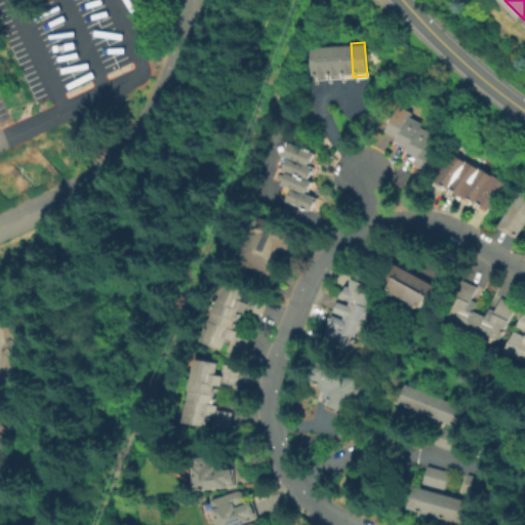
[(337,44),(351,43),(353,77),(339,78),(337,44)]
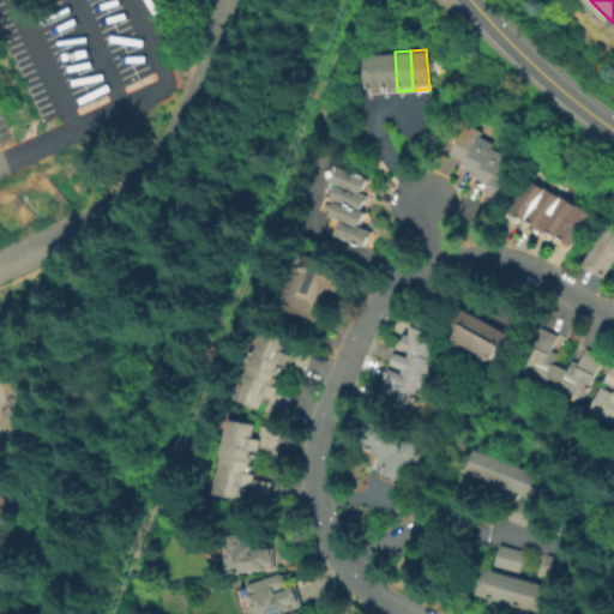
[(379,53),(395,52),(397,91),(381,92),(379,53)]
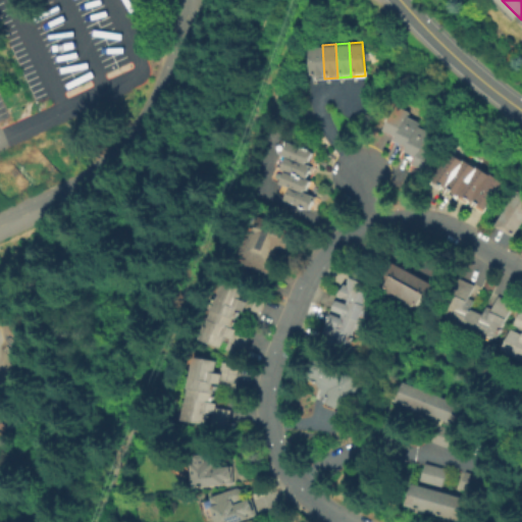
[(309,46),(322,45),(324,79),(311,80),(309,46)]
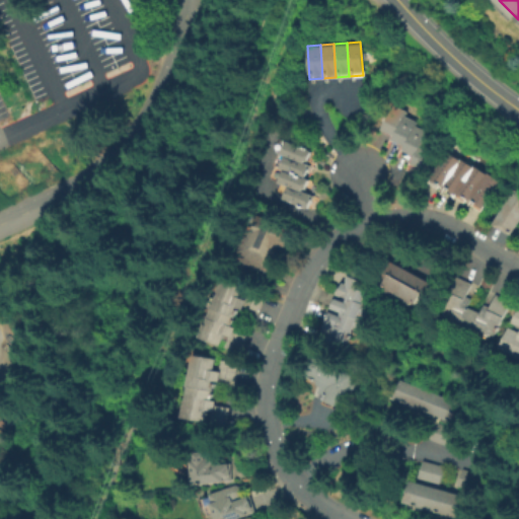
[(392,103),(404,109),(402,115),(392,135),(380,129),(392,103)]
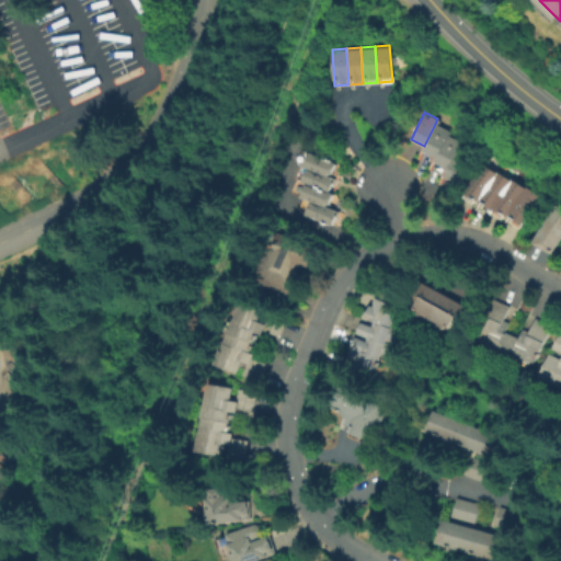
[(435,124),(448,130),(446,134),(435,157),(422,150),(424,146),(435,124)]
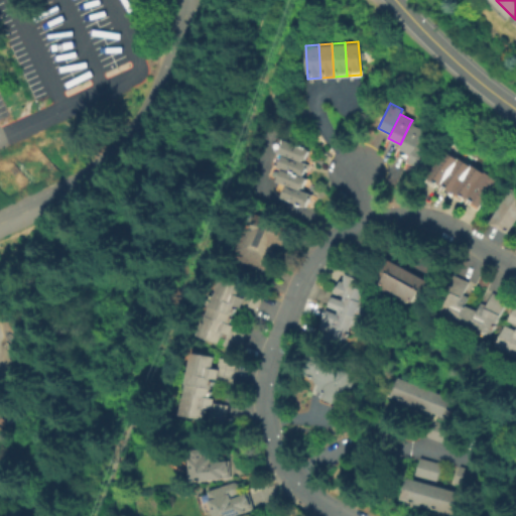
[(410,123),(422,129),(419,137),(411,154),(398,148),(400,144),(410,123)]
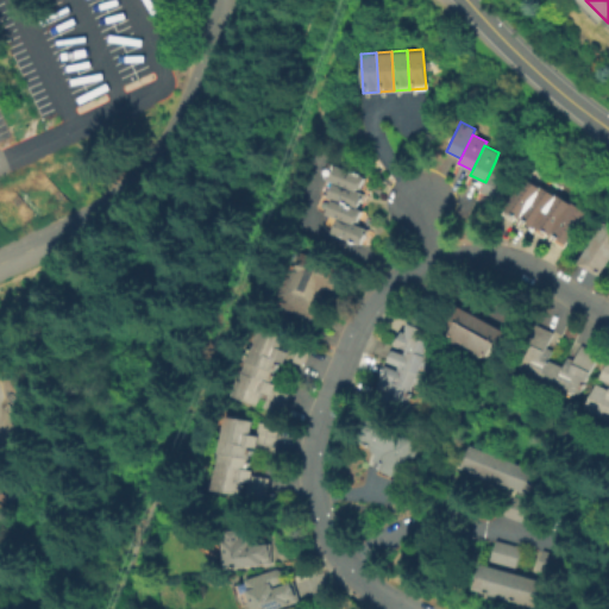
[(332,162),(326,177),(332,180),(357,189),(362,174),(332,162)]
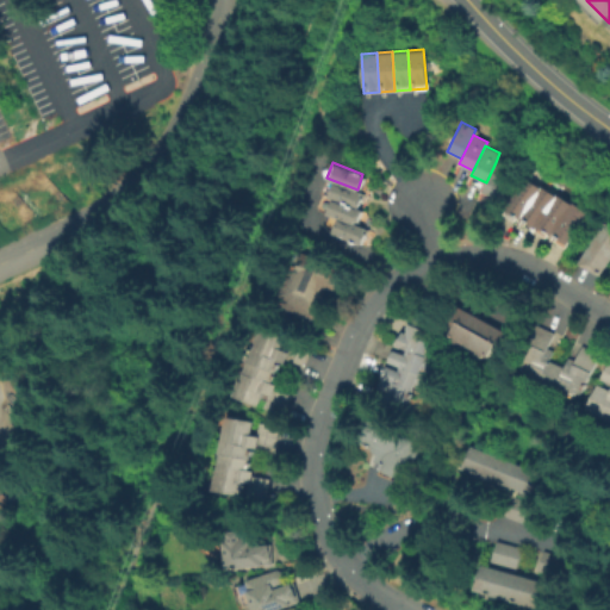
[(496,162),(510,169),(496,198),(481,191),(486,182),(496,162)]
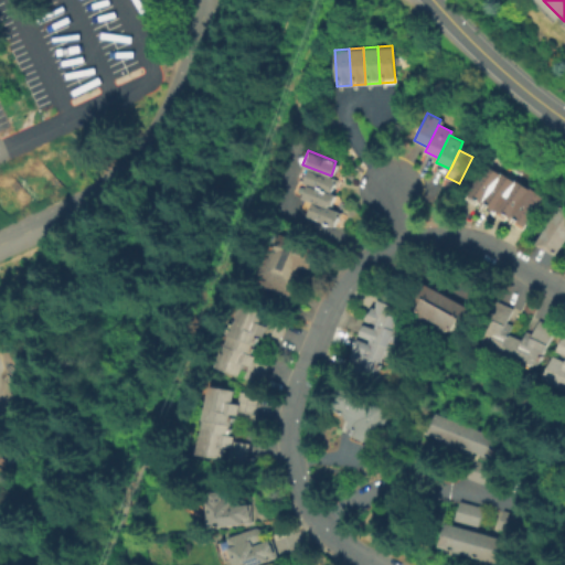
[(308,167),(302,180),(307,182),(331,191),(336,177),(331,176),(308,167)]
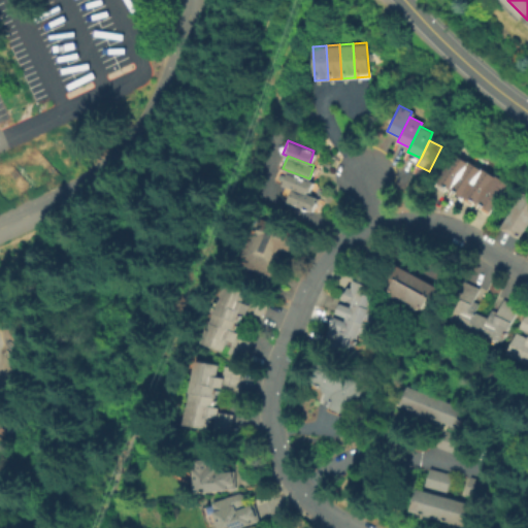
[(441,183),(459,156),(471,164),(472,162),(485,170),(486,169),(498,177),(499,176),(514,186),(496,213),(494,212),(492,216),(483,209),(484,206),(477,202),(474,206),(466,200),(465,201),(463,200),(456,195),(458,192),(455,191),(455,192),(451,189),(449,192),(439,186),(441,183)]
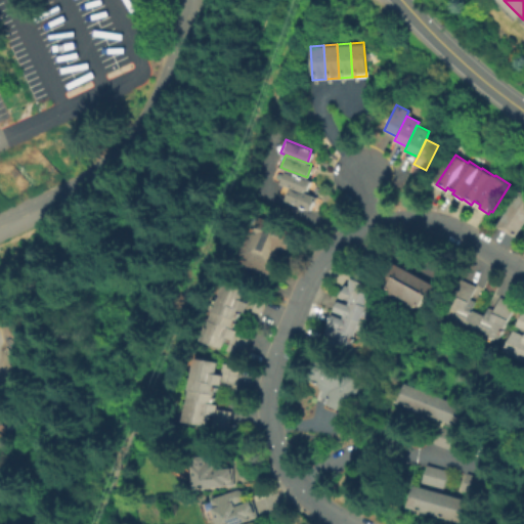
[(285,169),(279,181),(288,184),(306,191),(310,178),(307,177),(285,169)]
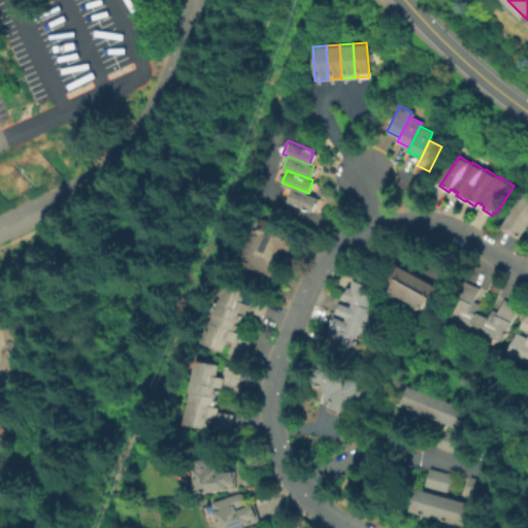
[(290,186),(285,199),(311,209),(316,196),(308,193),(290,186)]
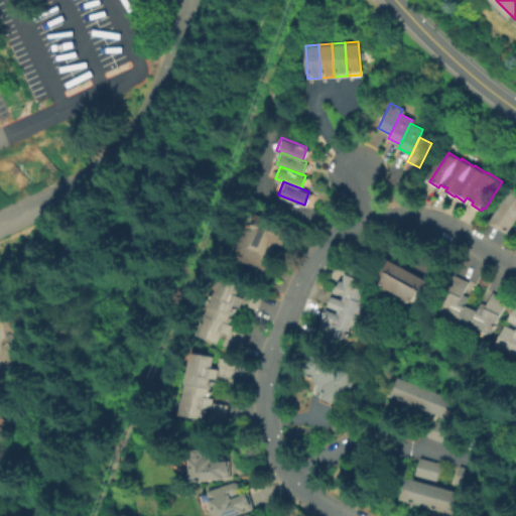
[(488,222),(507,232),(515,217),(515,188),(510,185),(488,222)]
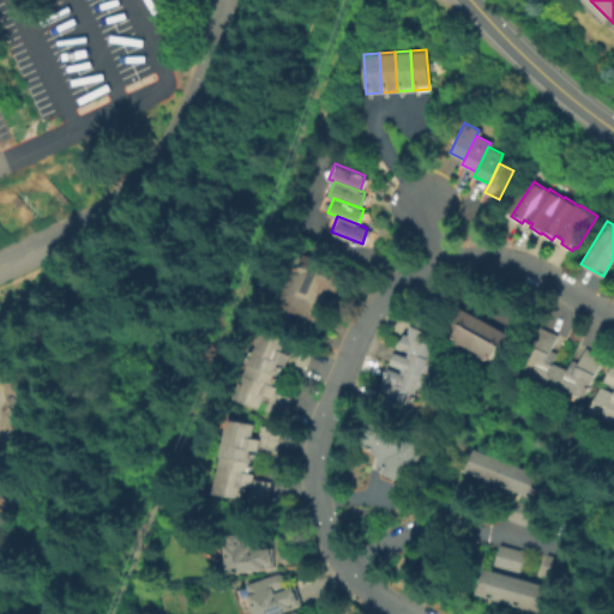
[(327,321),(284,305),(295,278),(300,280),(311,251),(353,266),(343,293),(331,288),(327,295),(337,299),(327,321)]
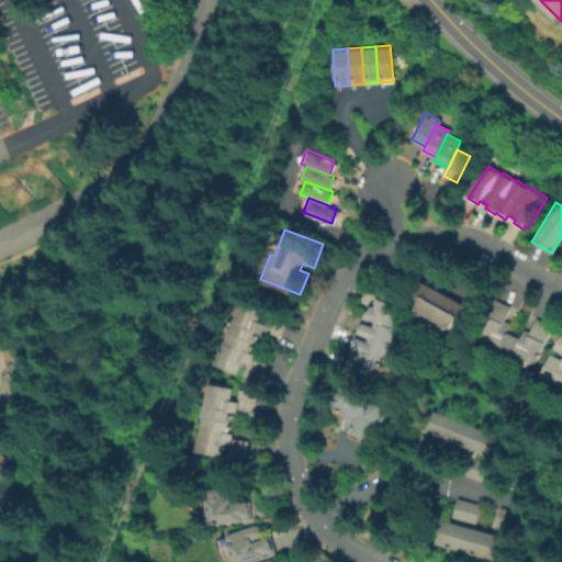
[(423,278),(475,308),(468,323),(459,317),(453,327),(449,326),(447,329),(442,326),(444,323),(427,313),(425,316),(420,314),(422,312),(417,310),(424,298),(414,293),(423,278)]
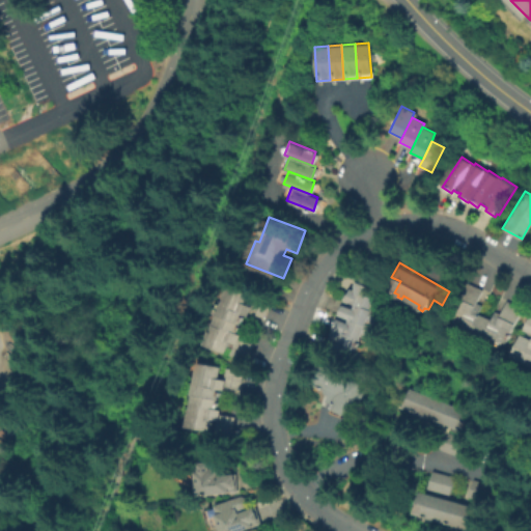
[(333,316),(326,344),(354,353),(370,299),(366,297),(369,286),(350,281),(343,304),(339,303),(335,317),(333,316)]
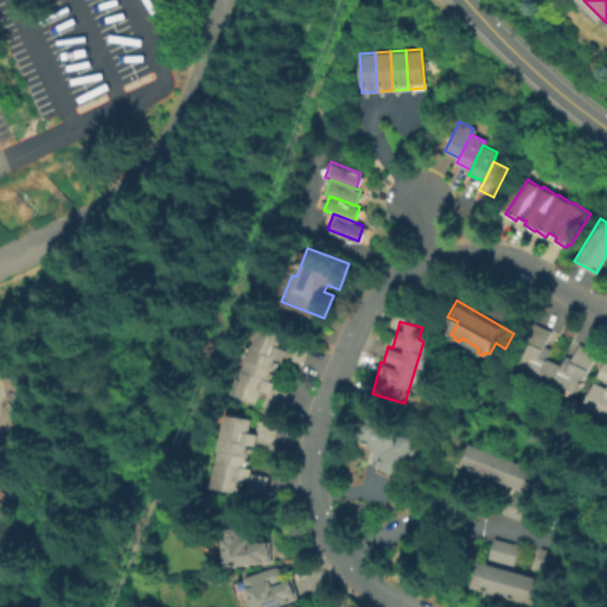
[(592,350),(575,344),(570,357),(563,355),(560,364),(544,359),(553,332),(529,324),(513,375),(577,395),(592,350)]
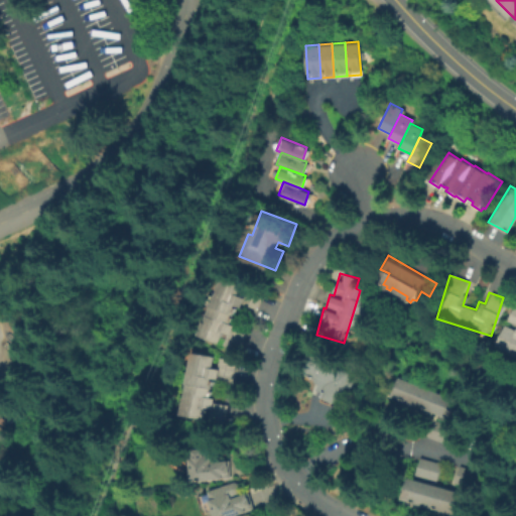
[(197,336),(238,351),(245,332),(228,326),(233,310),(238,311),(243,297),(235,294),(238,285),(224,280),(221,287),(215,285),(197,336)]
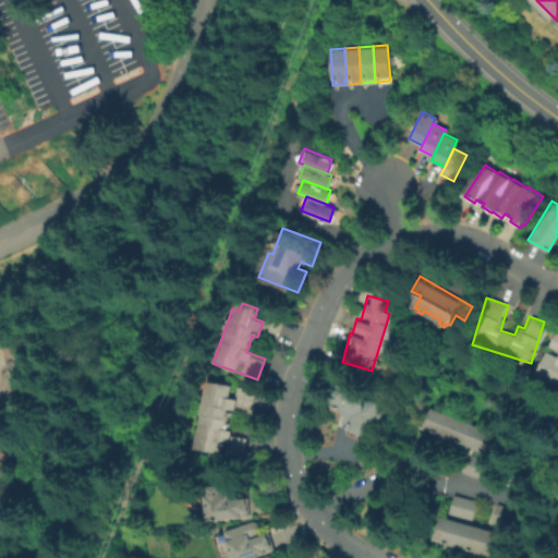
[(557,386),(557,331),(554,330),(546,350),(544,349),(533,377),(557,386)]
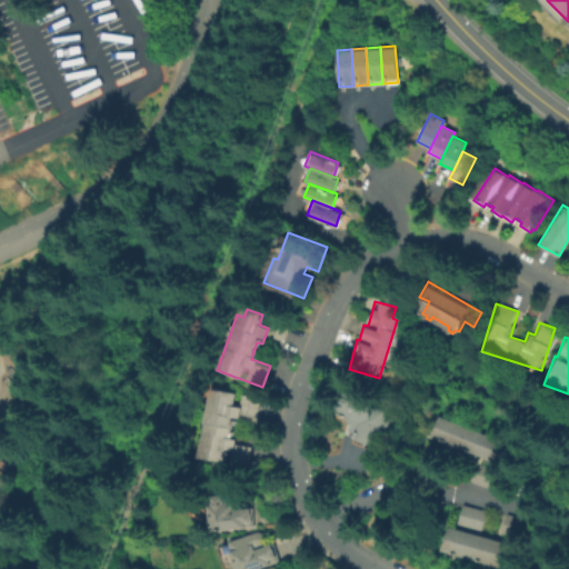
[(198,458),(226,462),(226,463),(247,467),(250,446),(231,442),(236,415),(256,418),(259,397),(238,393),(238,392),(209,388),(198,458)]
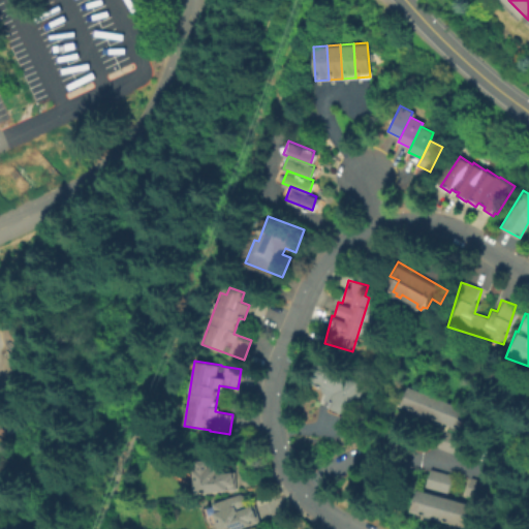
[(323,385),(316,402),(350,416),(364,382),(317,363),(310,379),(323,385)]
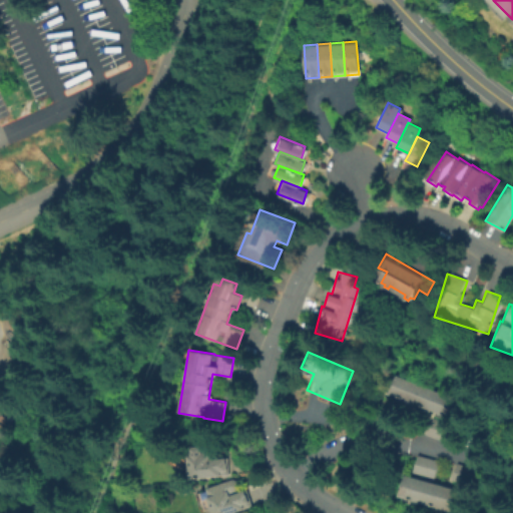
[(395,375),(383,370),(373,396),(386,400),(395,375)]
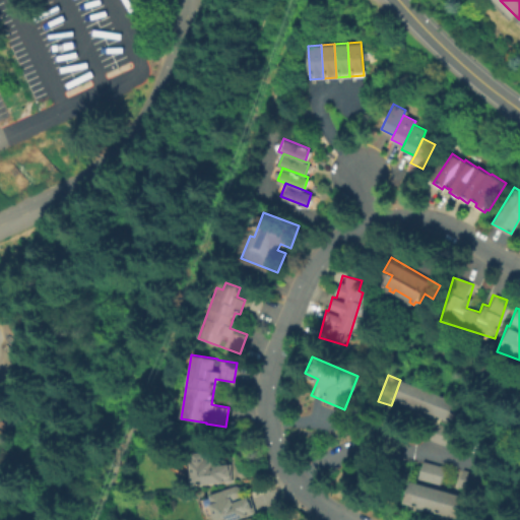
[(413,385),(400,380),(391,405),(404,410),(413,385)]
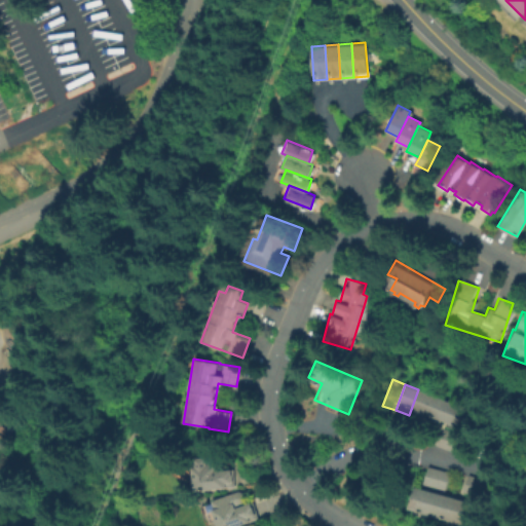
[(431,395),(418,389),(409,415),(421,420),(431,395)]
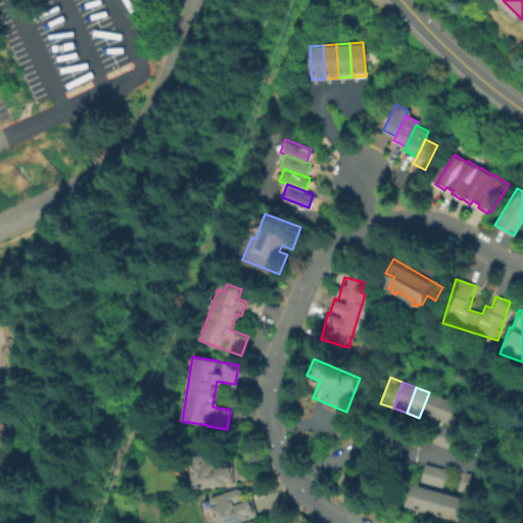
[(441,397),(429,392),(419,418),(432,423),(441,397)]
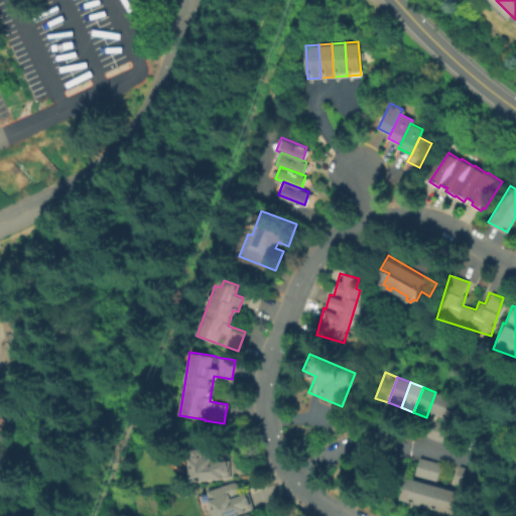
[(448,397),(435,392),(426,417),(439,422),(448,397)]
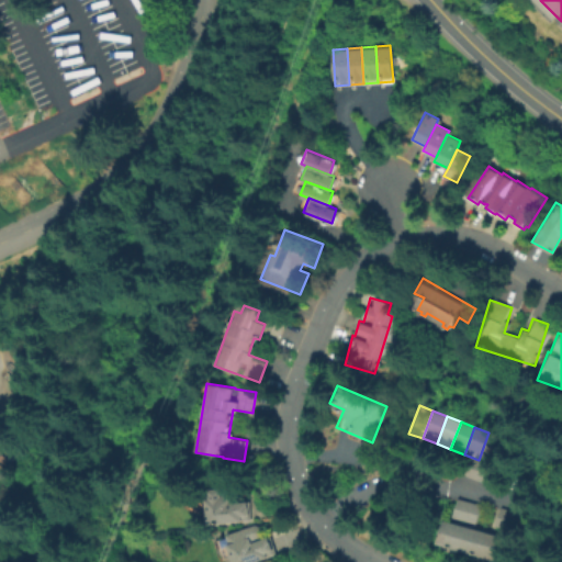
[(503,438),(489,433),(479,460),(492,465),(503,438)]
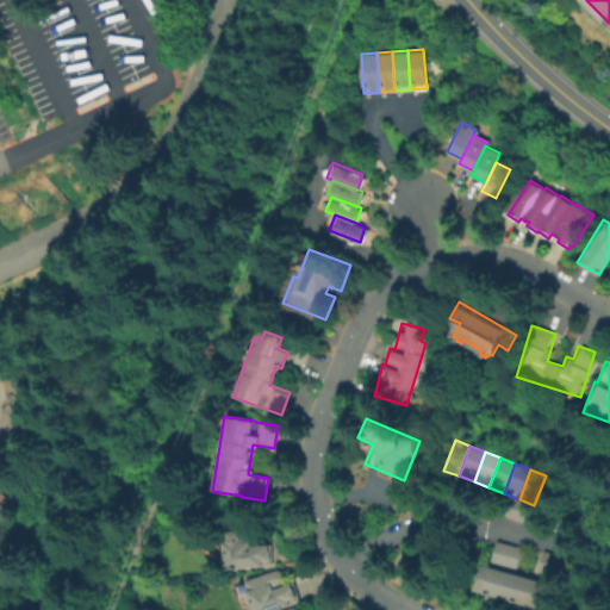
[(535,505),(509,499),(504,518),(531,524),(535,505)]
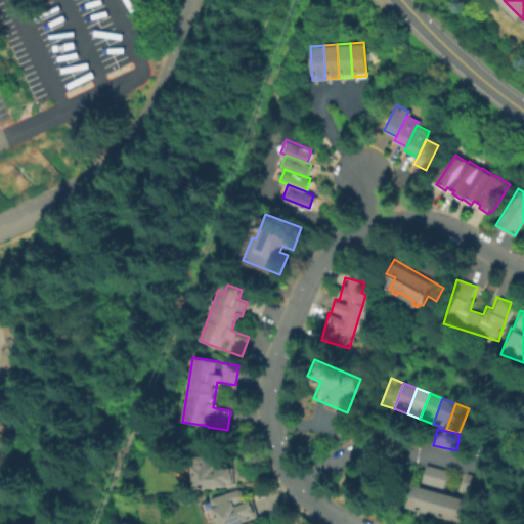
[(235,466),(237,485),(198,487),(194,454),(228,452),(229,467),(235,466)]
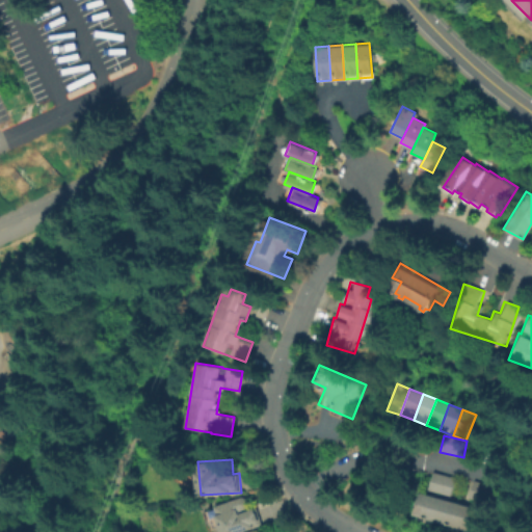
[(428,487),(450,493),(454,477),(432,471),(428,487)]
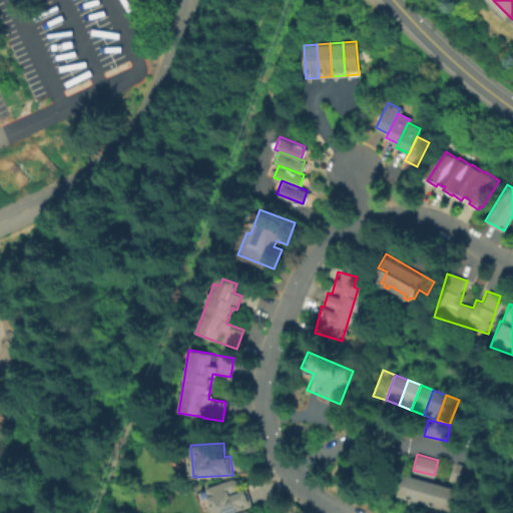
[(452,480),(470,484),(475,468),(456,463),(452,480)]
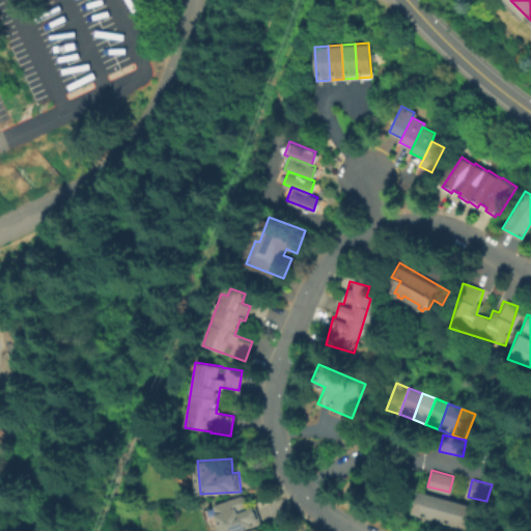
[(469,529),(475,505),(417,491),(411,515),(469,529)]
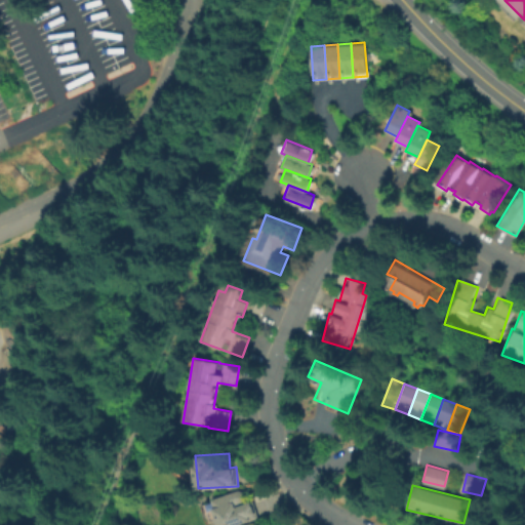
[(238,524),(223,524),(216,508),(217,508),(214,499),(241,489),(246,491),(248,496),(245,501),(242,502),(242,505),(255,499),(261,517),(238,524)]
